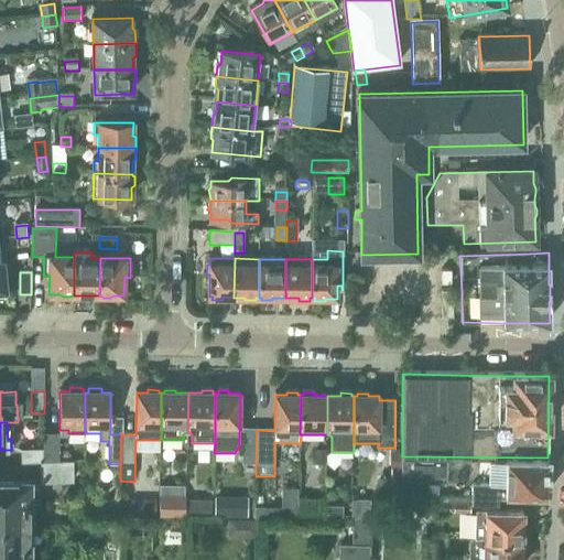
[(243,465),(256,465),(257,430),(243,430),(243,465)]
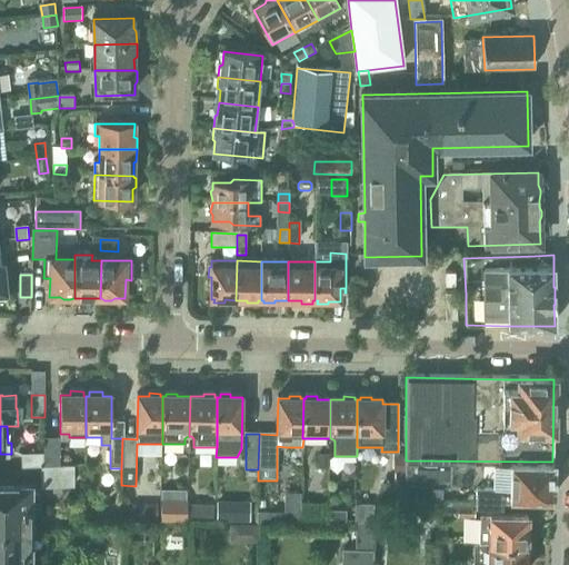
[(22,469),(42,468),(45,468),(45,439),(42,439),(37,455),(21,456),(22,469)]
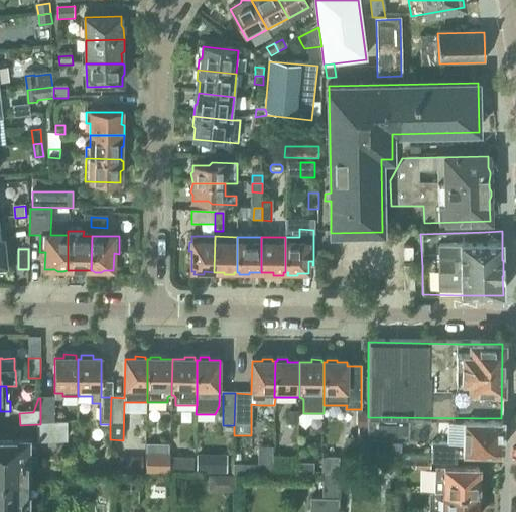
[(54,398),(40,398),(40,424),(54,423),(54,398)]
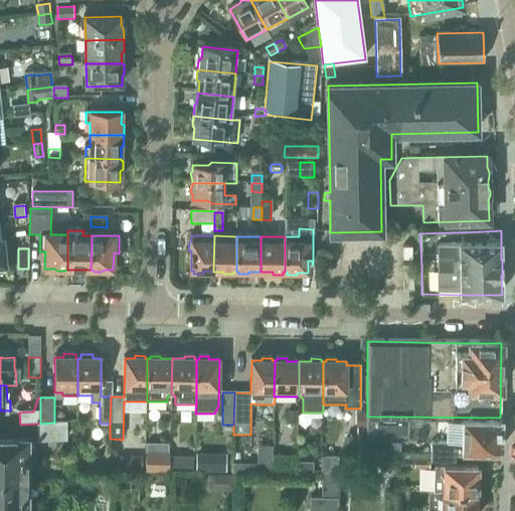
[(289,412),(289,424),(298,424),(298,412),(289,412)]
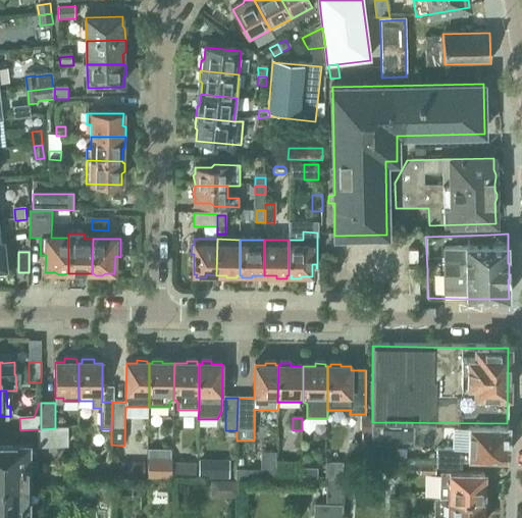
[(396,464),(421,465),(434,465),(460,465),(461,457),(467,457),(467,458),(507,459),(507,423),(372,422),(372,445),(396,445),(396,464)]
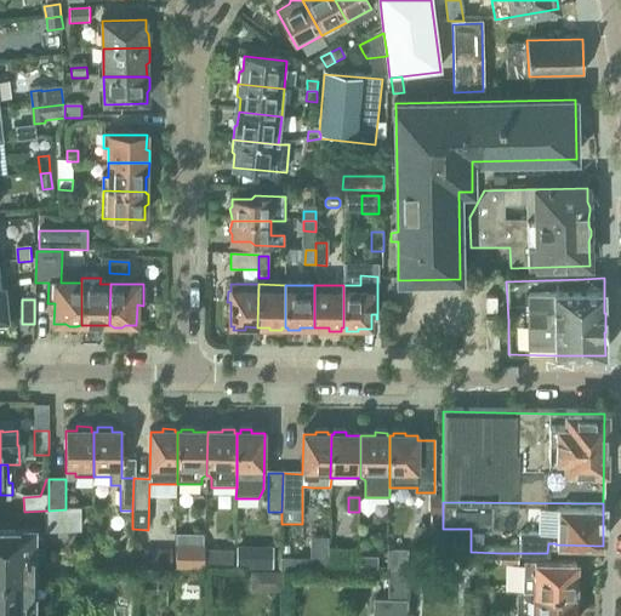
[(49,511),(46,511),(46,532),(80,530),(80,509),(66,509),(49,511)]
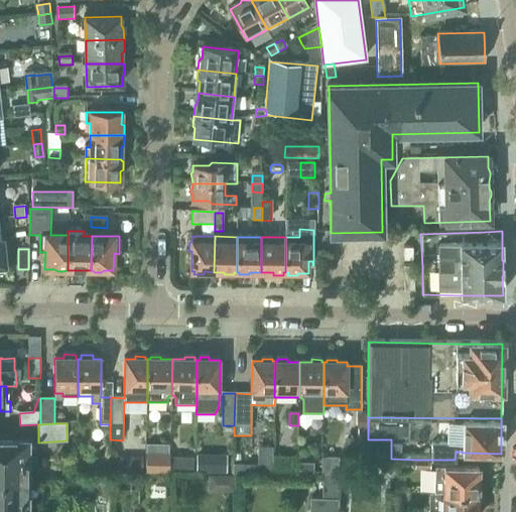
[(346,438),(339,457),(365,458),(366,439),(346,438)]
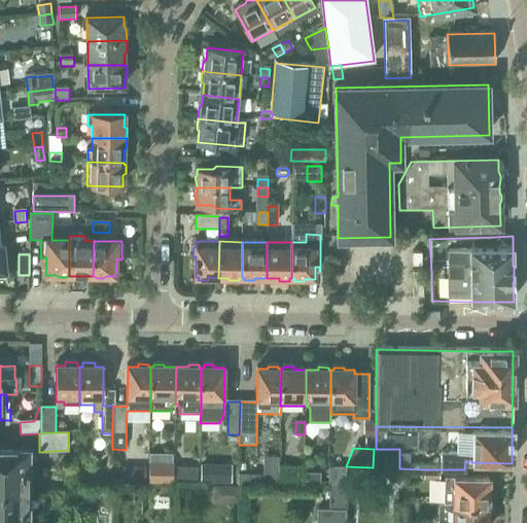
[(0,451),(0,492),(25,492),(25,473),(27,473),(27,451),(0,451)]
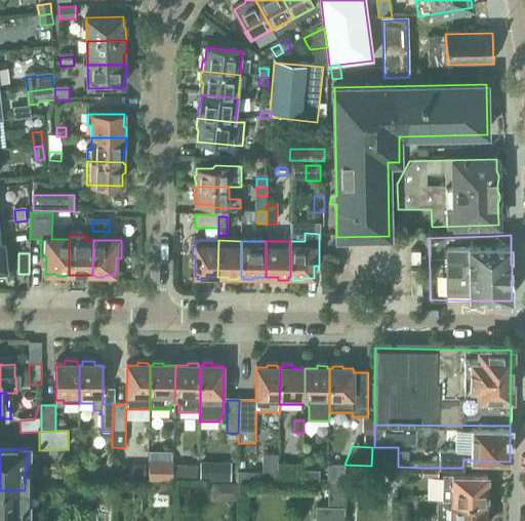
[(265,474),(238,473),(238,484),(241,484),(278,484),(278,457),(265,457),(265,474)]
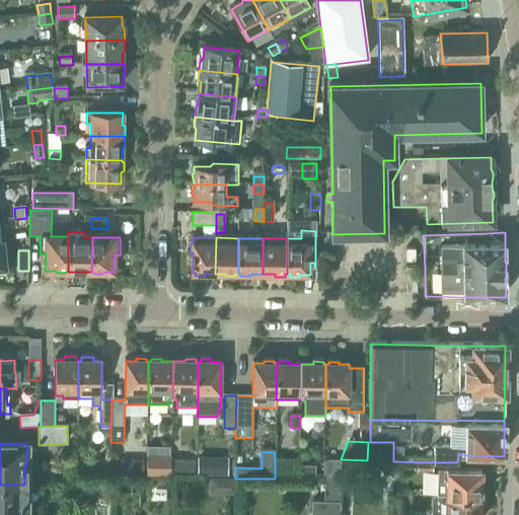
[(198,459),(198,476),(206,476),(206,458),(198,458),(198,459)]
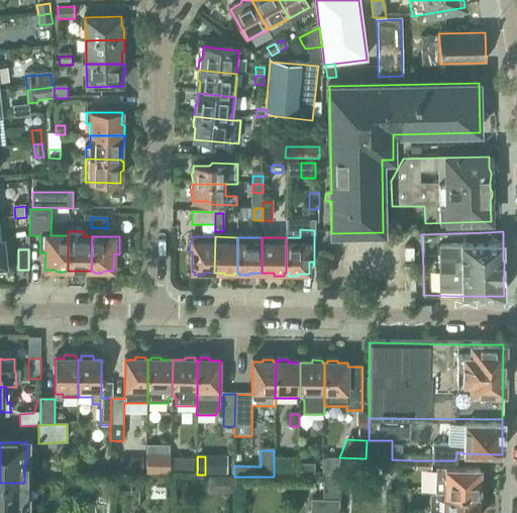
[(275,458),(274,478),(297,478),(297,466),(297,459),(275,458)]
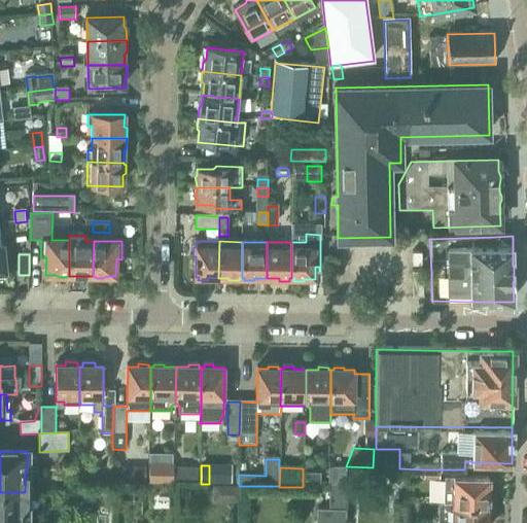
[(134,468),(134,481),(145,482),(145,468),(134,468)]
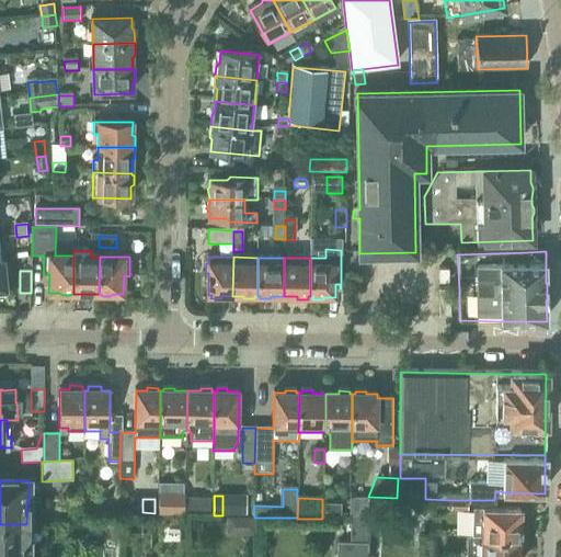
[(185,499),(159,499),(159,516),(185,516),(185,515),(185,499)]
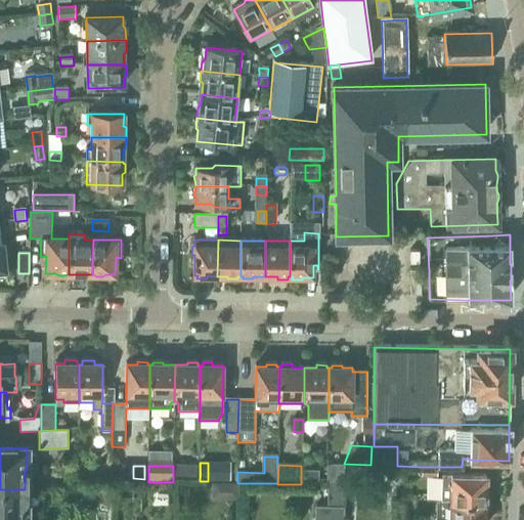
[(173,466),(173,481),(197,481),(197,466),(173,466)]
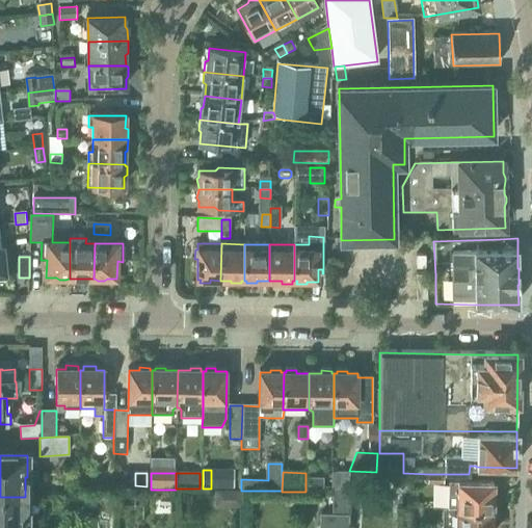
[(349,473),(333,473),(333,492),(349,492),(349,473)]
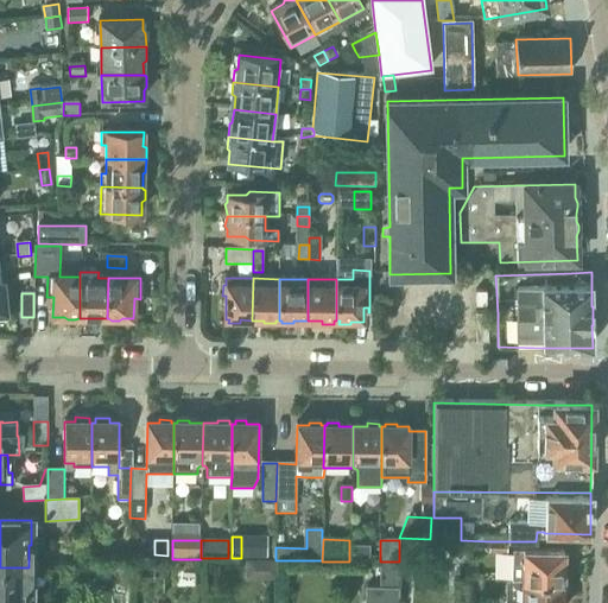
[(128,541),(114,541),(106,548),(106,558),(127,558),(128,541)]
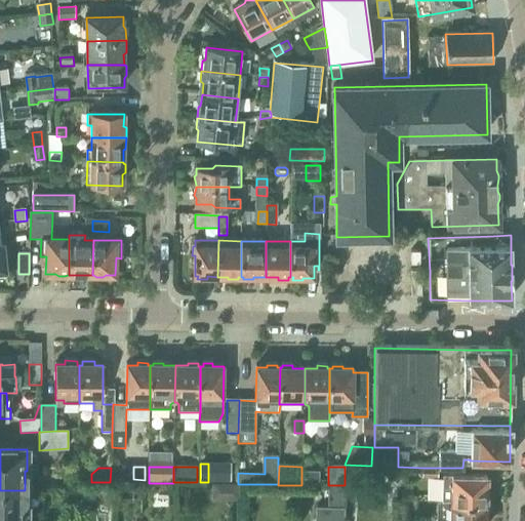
[(437,468),(423,468),(423,478),(437,479),(437,468)]
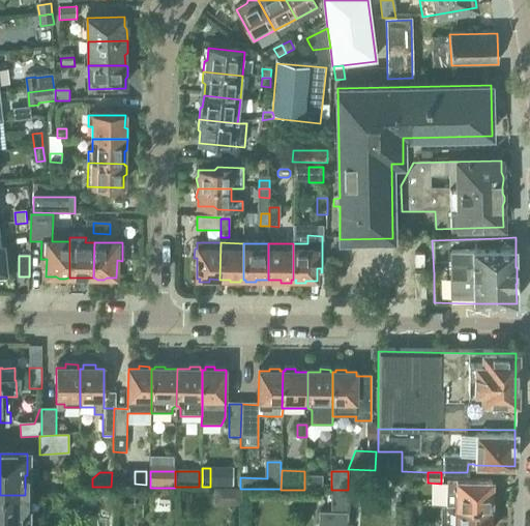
[(304,477),(304,490),(322,491),(322,478),(304,477)]
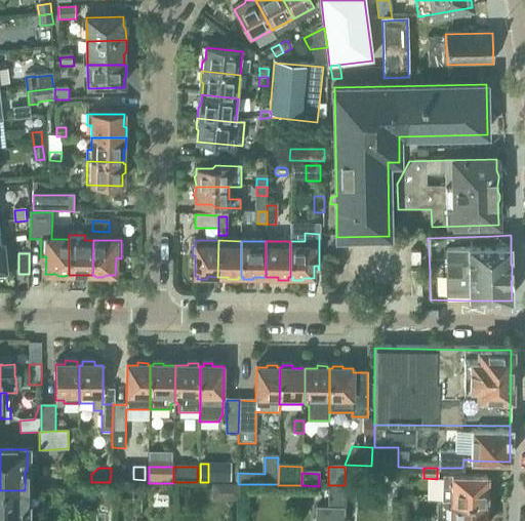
[(397,489),(400,486),(405,481),(404,473),(396,473),(392,478),(388,481),(397,489)]
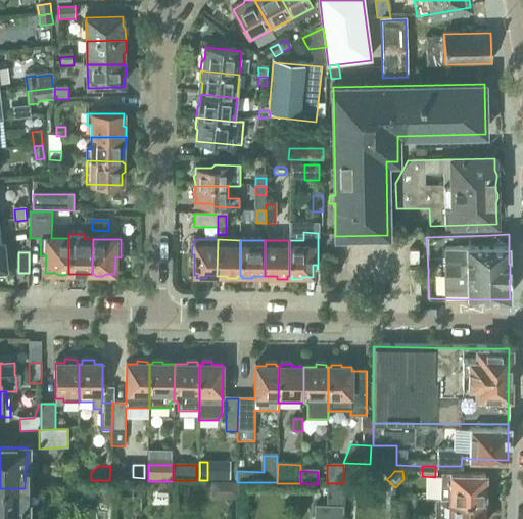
[(441,484),(440,501),(450,501),(484,502),(484,501),(486,498),(486,491),(485,488),(485,475),(441,475),(441,484)]
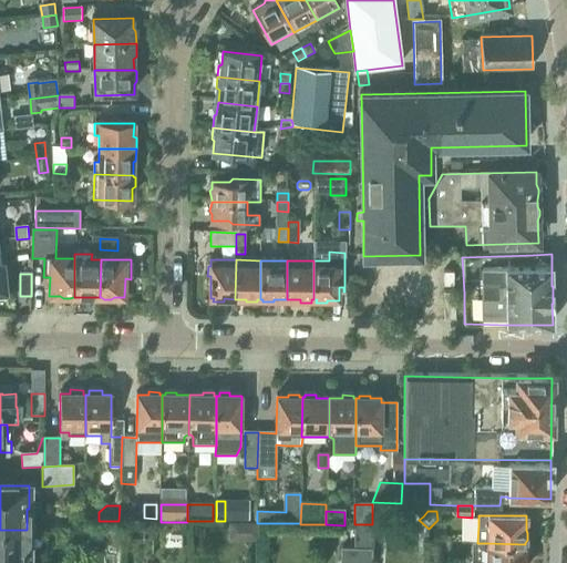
[(119,542),(117,525),(105,525),(105,542),(119,542)]
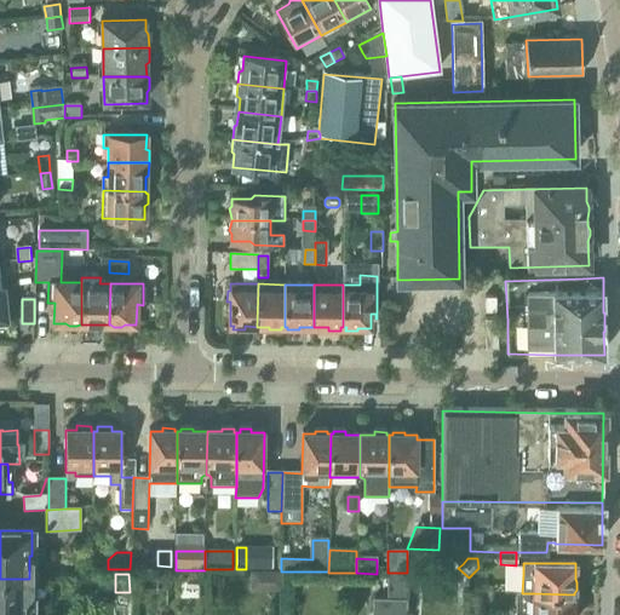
[(250,574),(250,592),(280,592),(280,574),(250,574)]
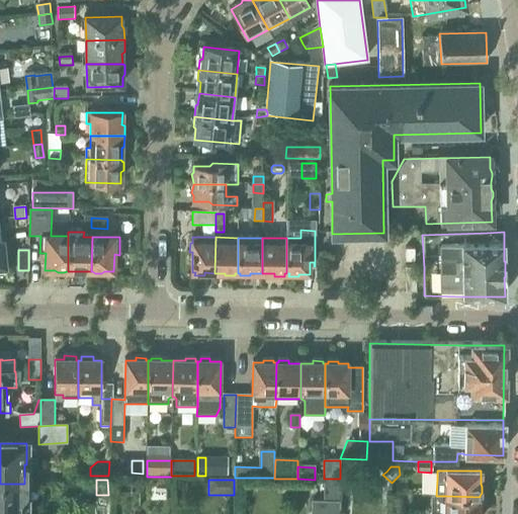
[(324,502),(313,502),(312,513),(338,513),(339,480),(325,480),(324,502)]
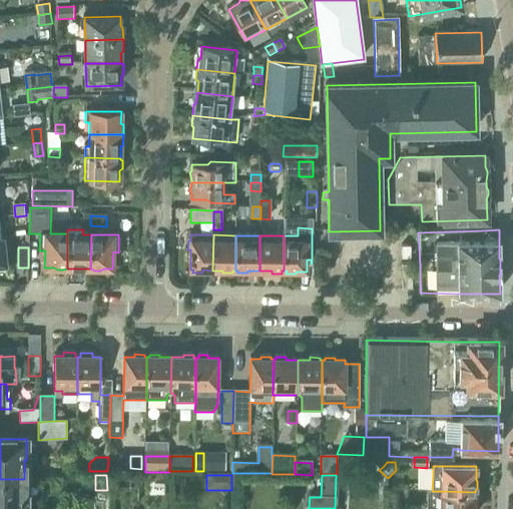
[(24,479),(0,479),(0,508),(25,508),(26,499),(24,499),(24,479)]
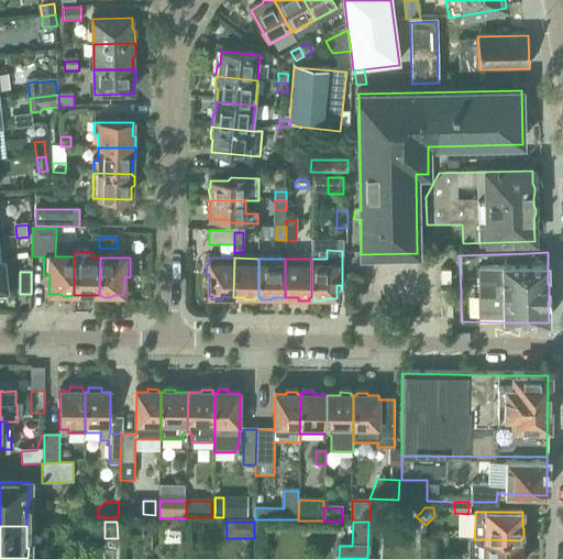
[(471,557),(471,558),(521,558),(522,554),(522,547),(521,540),(485,539),(484,557),(471,557)]
